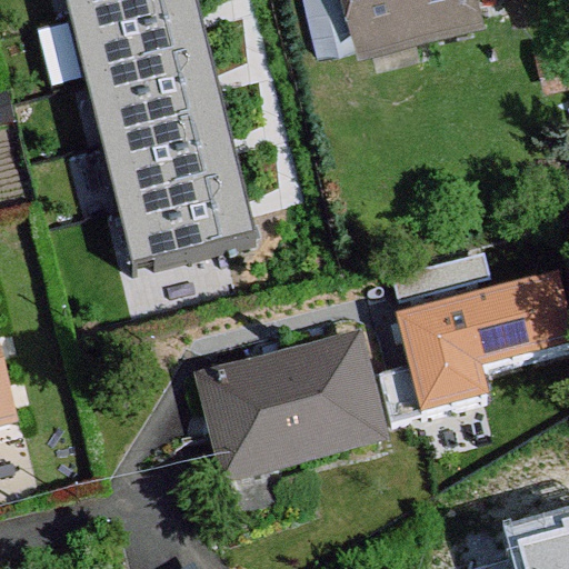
[(188,0),(69,0),(98,103),(207,77),(188,0)]
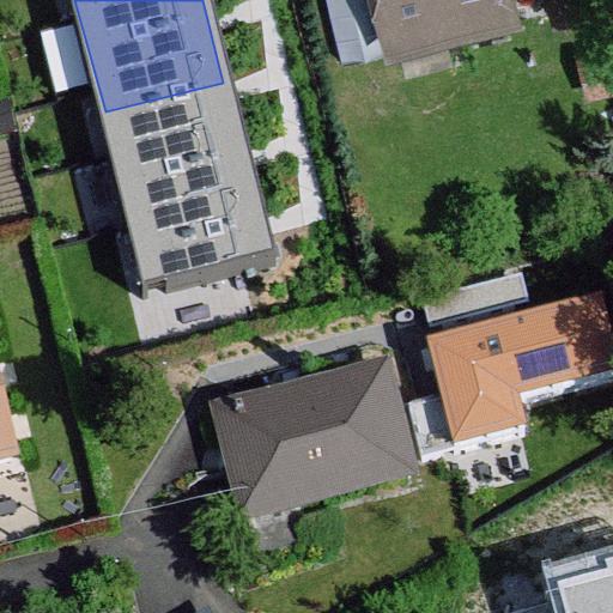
[(380,0),(344,0),(356,41),(389,32),(380,0)]
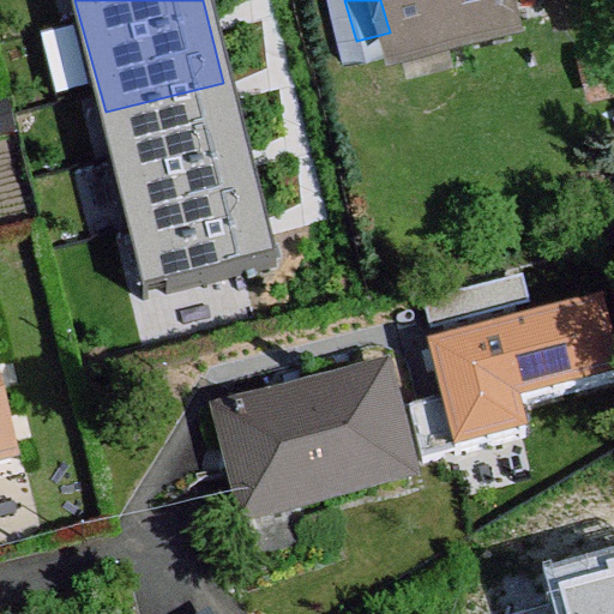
[(510,0),(387,0),(398,40),(515,13),(510,0)]
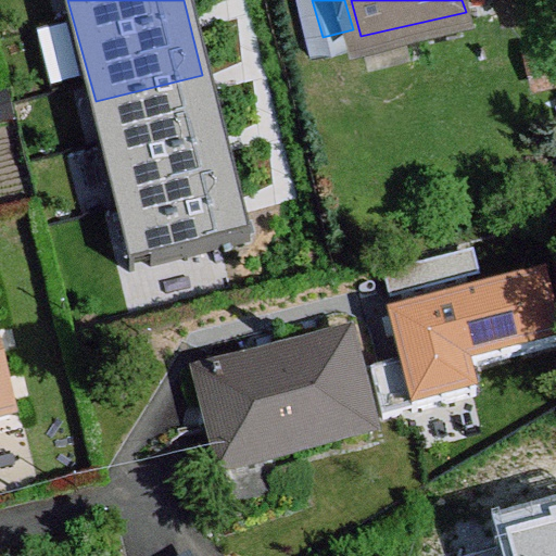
[(0,125),(15,122),(9,96),(0,98),(0,125)]
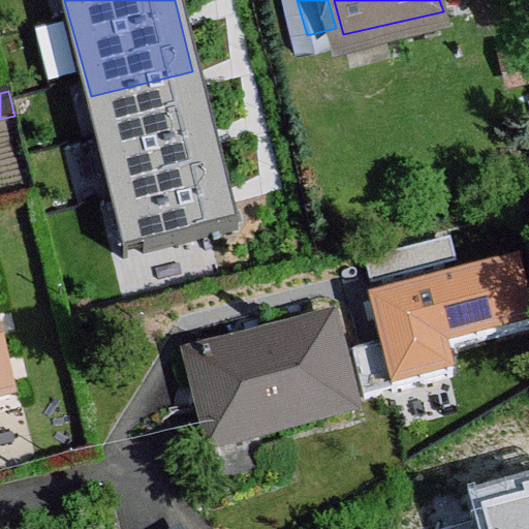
[(394,387),(464,371),(459,348),(528,331),(528,275),(523,250),(369,287),(394,387)]
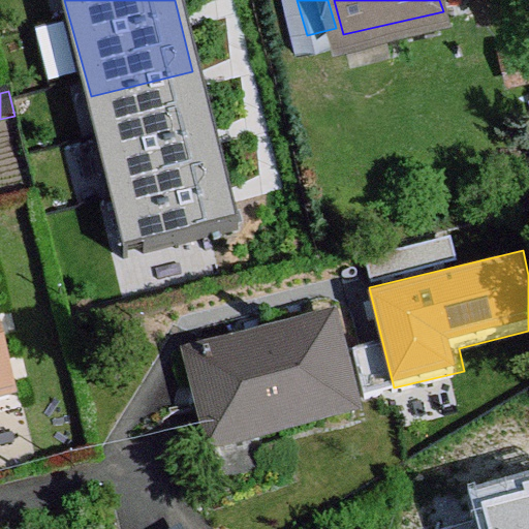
[(334,324),(191,361),(213,450),(358,414),(334,324)]
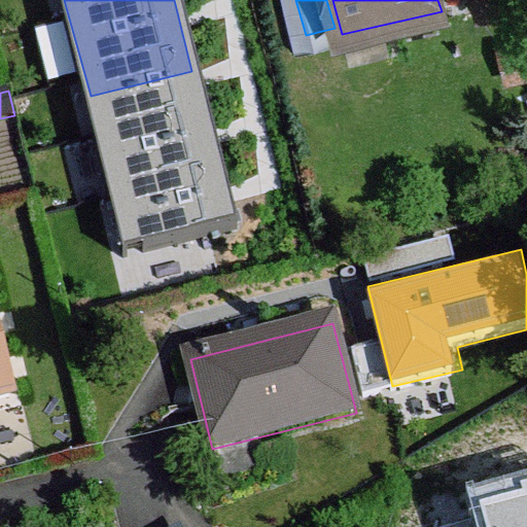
[(0,329),(0,399),(16,395),(0,329)]
